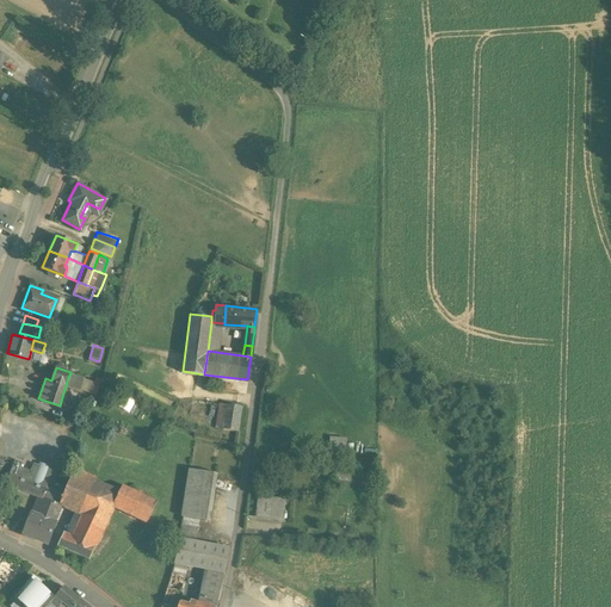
[(82,376),(71,372),(71,375),(69,375),(66,385),(80,389),(81,388),(79,388),(82,376)]
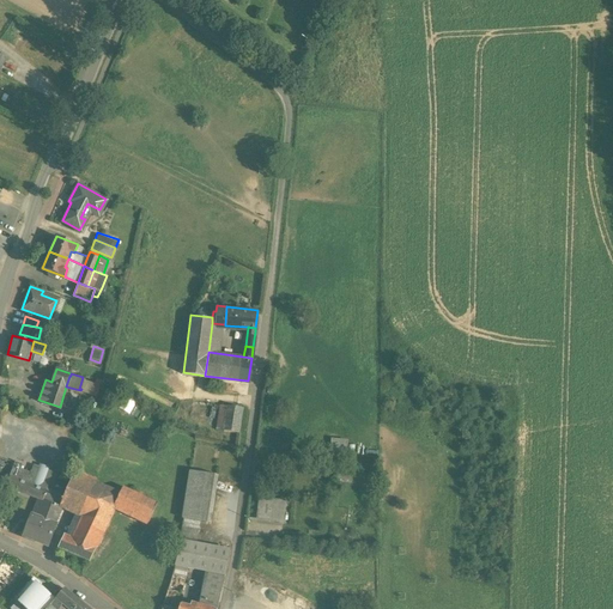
[(242,406),(220,403),(217,428),(238,431),(242,406)]
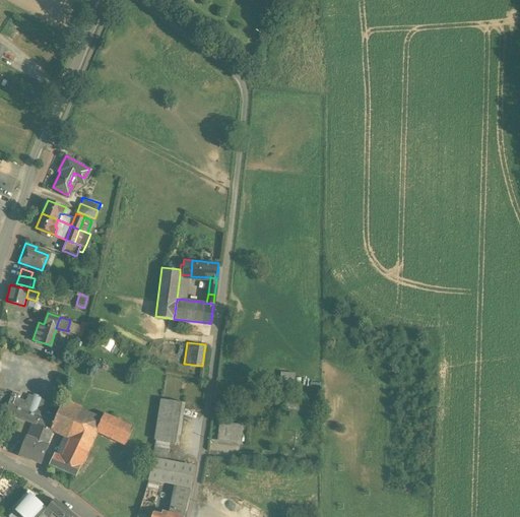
[(33,395),(28,393),(25,401),(16,397),(17,393),(12,391),(8,402),(40,413),(45,399),(33,395)]
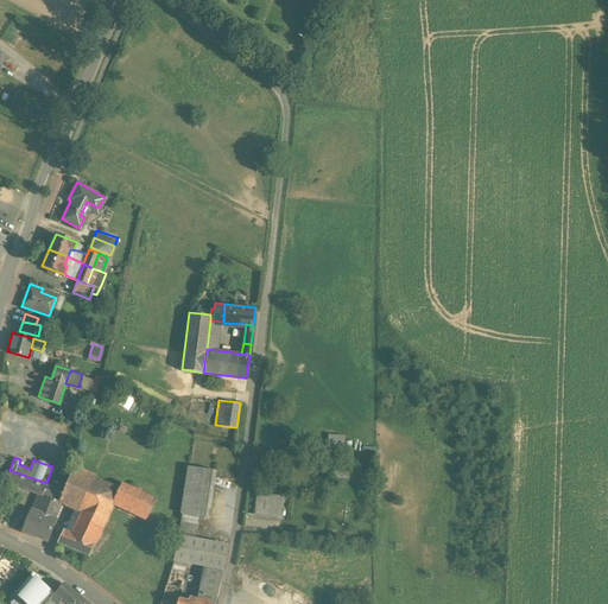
[(213,469),(189,464),(182,513),(196,515),(204,516),(213,469)]
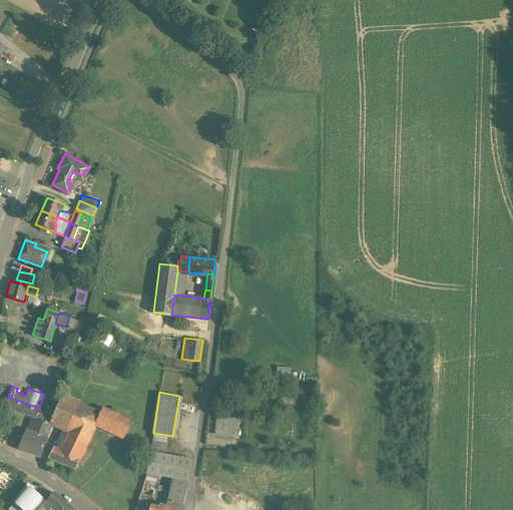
[(74,402),(61,396),(50,422),(49,422),(51,423),(62,428),(74,402)]
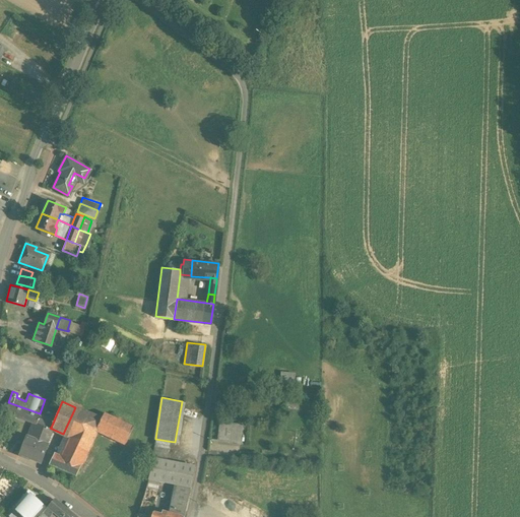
[(8,402),(4,412),(13,416),(13,414),(37,423),(40,413),(8,402)]
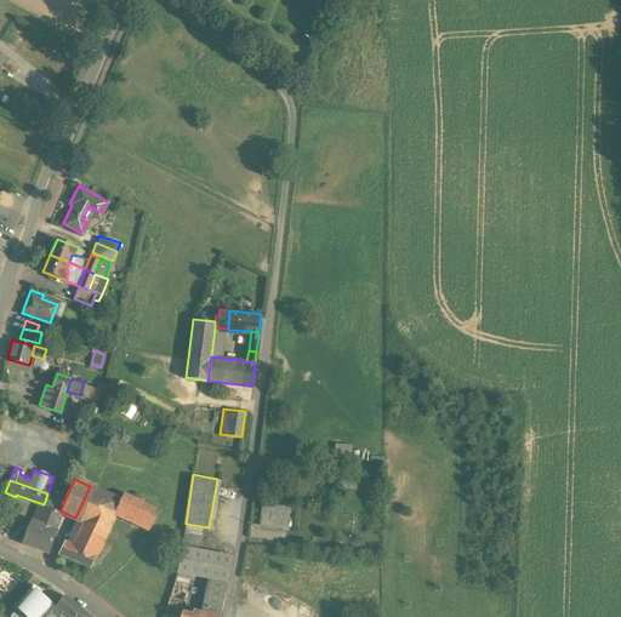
[(121,498),(90,486),(75,518),(83,521),(107,531),(115,514),(121,498)]
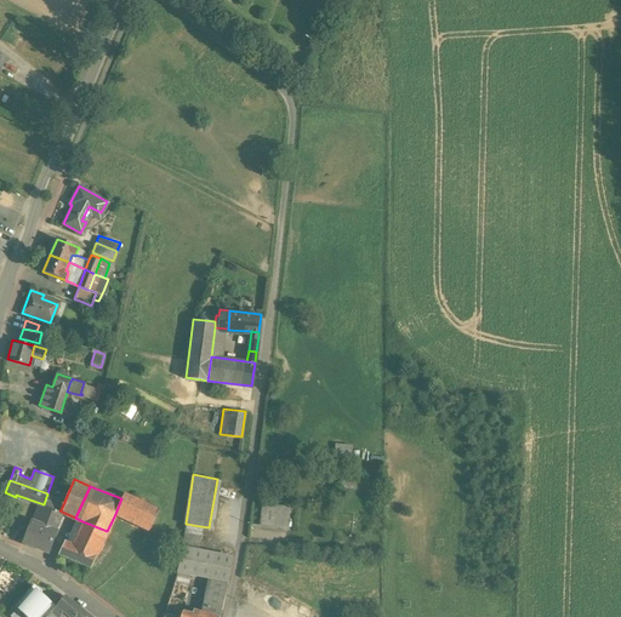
[(159,508),(125,492),(121,498),(115,514),(149,530),(159,508)]
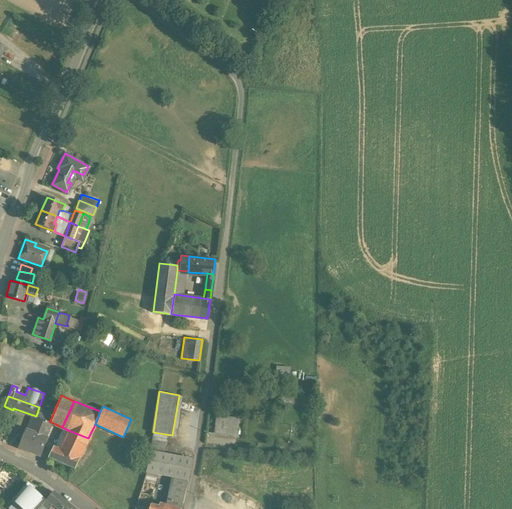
[(54,412),(39,407),(36,416),(50,421),(54,412)]
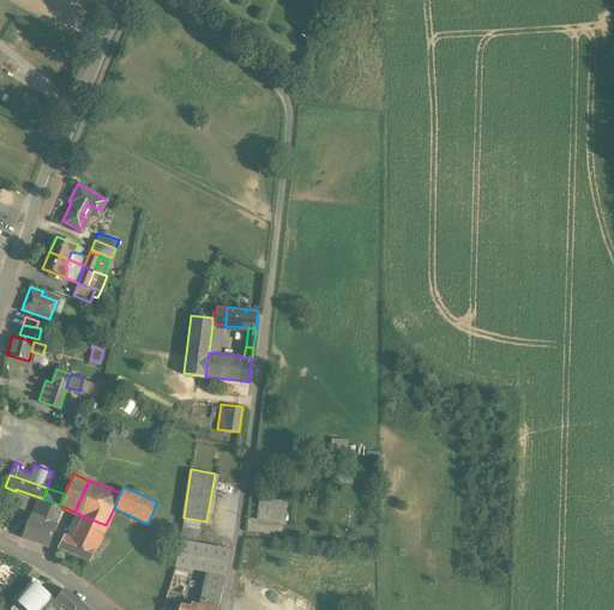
[(286,500),(260,496),(258,517),(283,519),(286,500)]
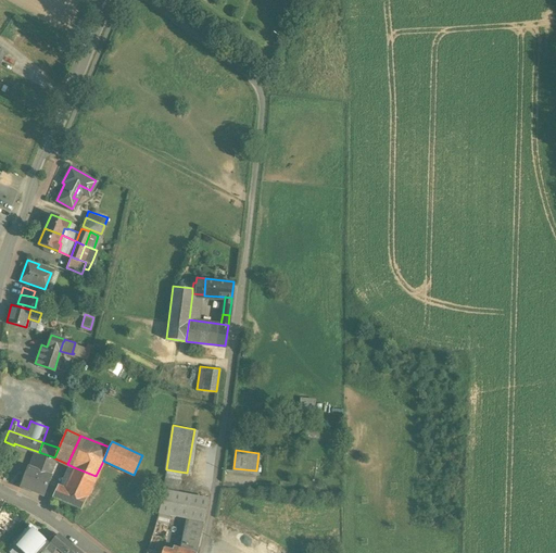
[(53,457),(37,452),(35,457),(33,456),(29,466),(50,475),(55,459),(53,457)]
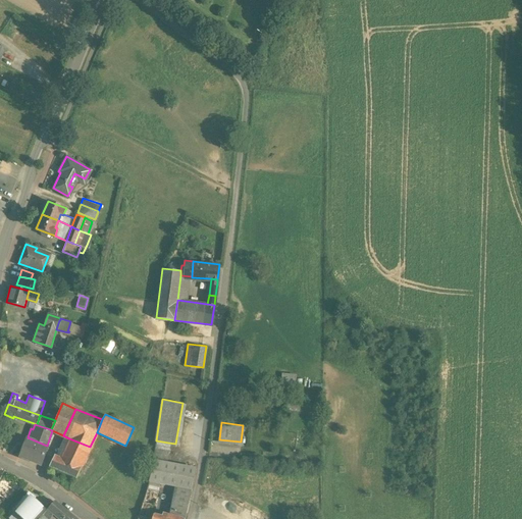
[(28,437),(27,437),(19,456),(41,463),(47,446),(28,437)]
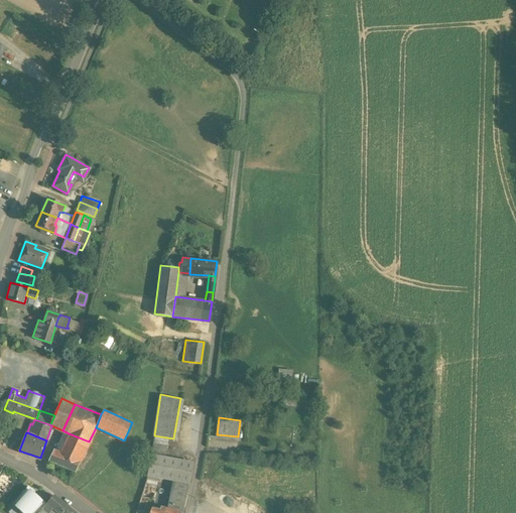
[(89,441),(69,433),(59,454),(59,456),(56,464),(76,471),(89,441)]
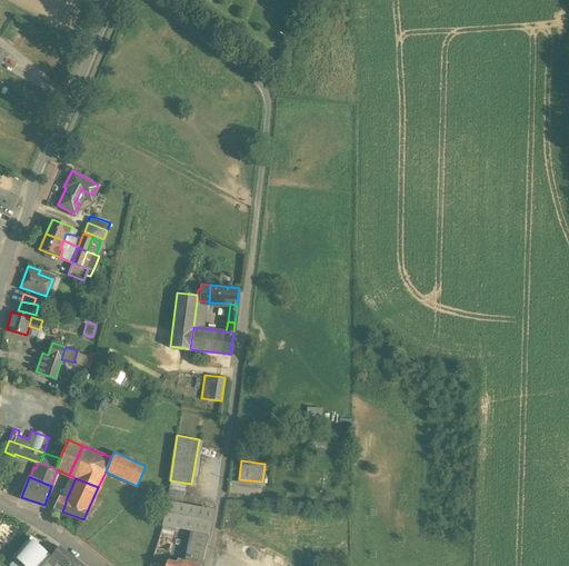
[(183,483),(170,480),(166,502),(179,504),(183,483)]
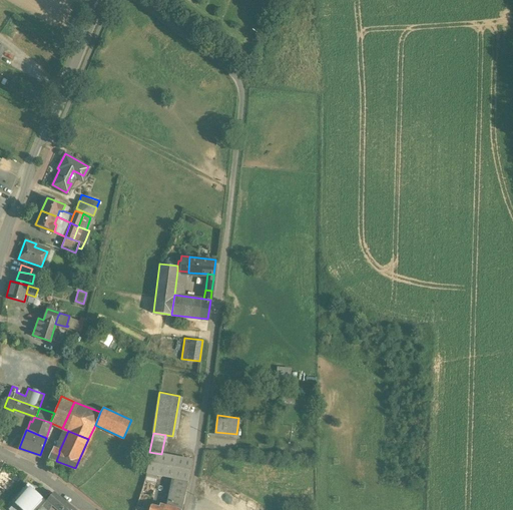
[(242,453),(258,454),(258,447),(242,446),(242,453)]
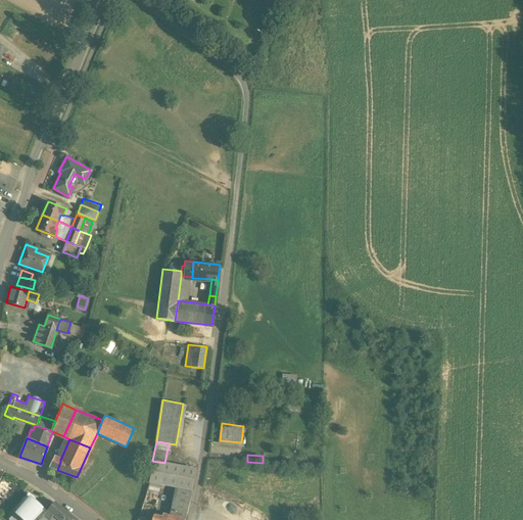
[(53,458),(49,467),(57,470),(60,462),(60,460),(53,458)]
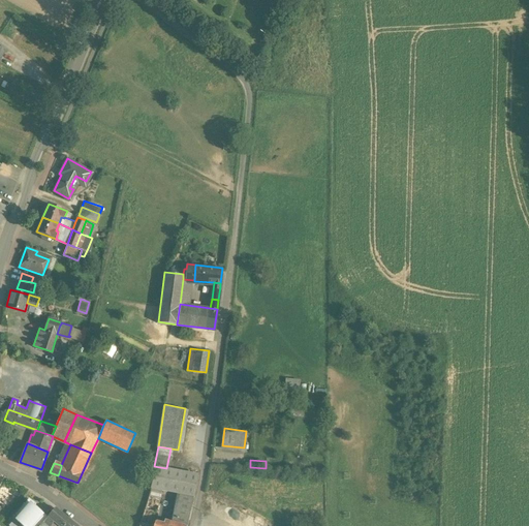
[(197,474),(179,470),(166,468),(154,466),(151,487),(161,489),(178,491),(193,494),(197,474)]
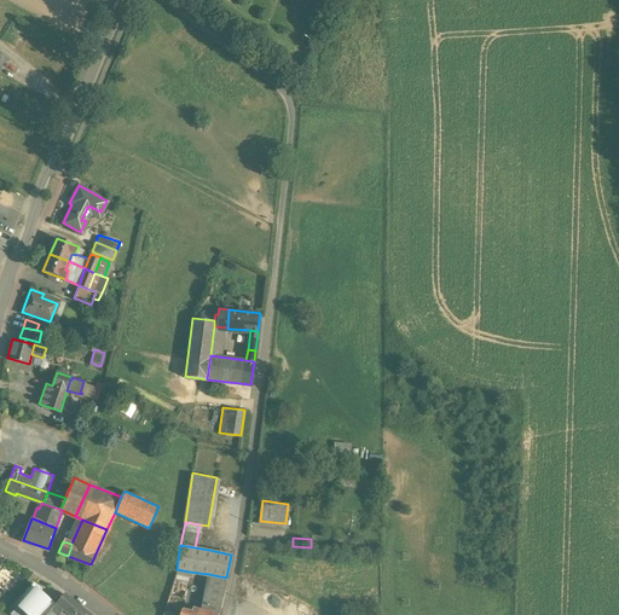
[(189,572),(177,569),(175,572),(169,593),(184,597),(189,572)]
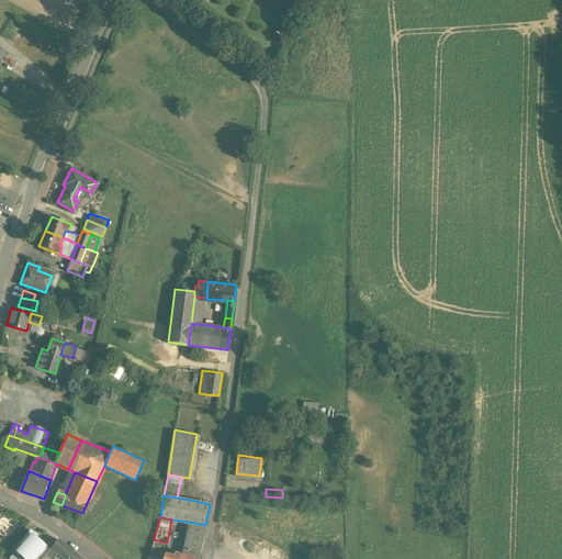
[(205,525),(189,522),(183,549),(188,550),(187,555),(199,558),(201,549),(205,525)]
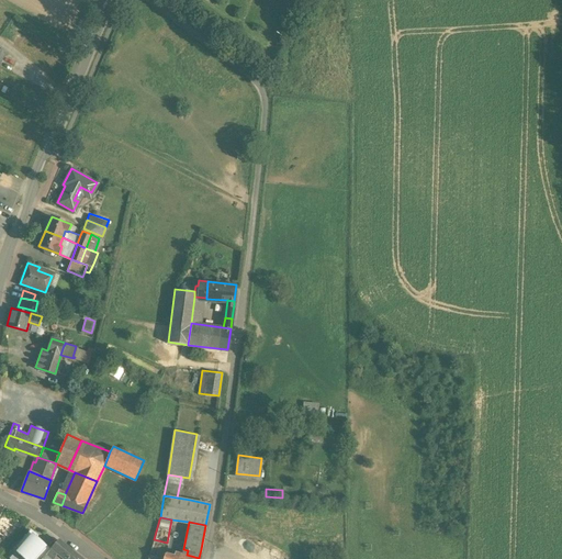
[(37,534),(31,528),(26,534),(25,534),(17,546),(21,548),(18,552),(25,558),(31,558),(44,545),(38,539),(35,537),(37,534)]
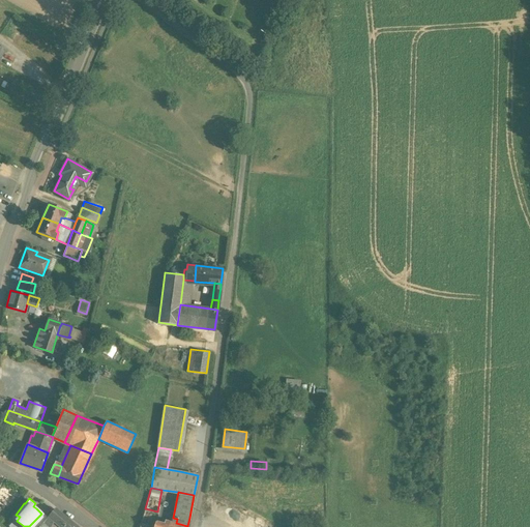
[(41,514),(29,526),(37,526),(48,516),(37,507),(36,508),(41,514)]
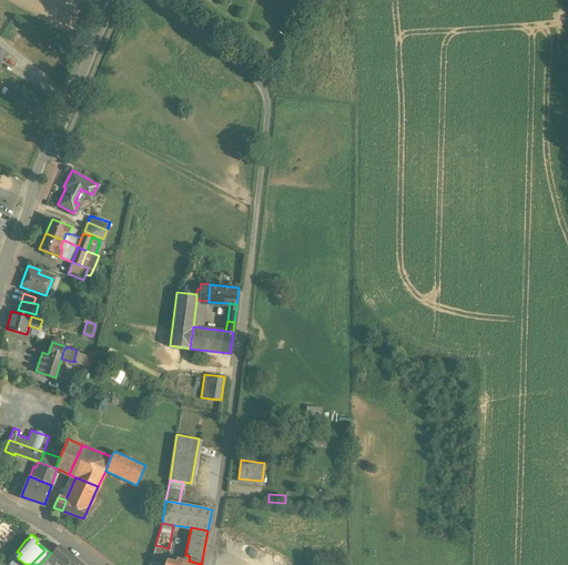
[(51,553),(59,560),(60,561),(68,551),(59,544),(51,553)]
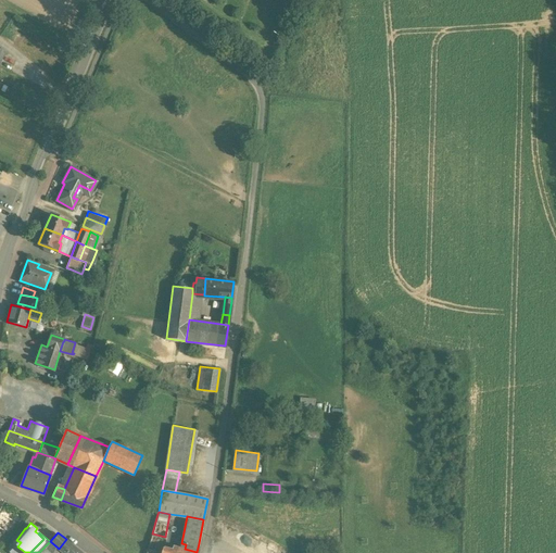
[(83,552),(66,539),(59,549),(63,552),(83,552)]
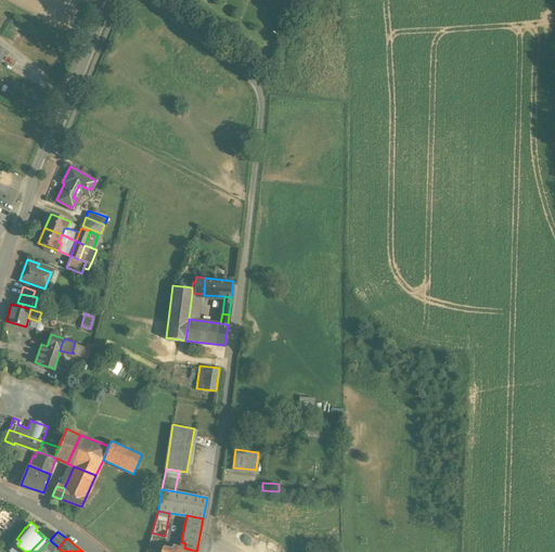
[(50,540),(39,551),(48,551),(50,550),(51,551),(52,551),(57,547),(50,540)]
